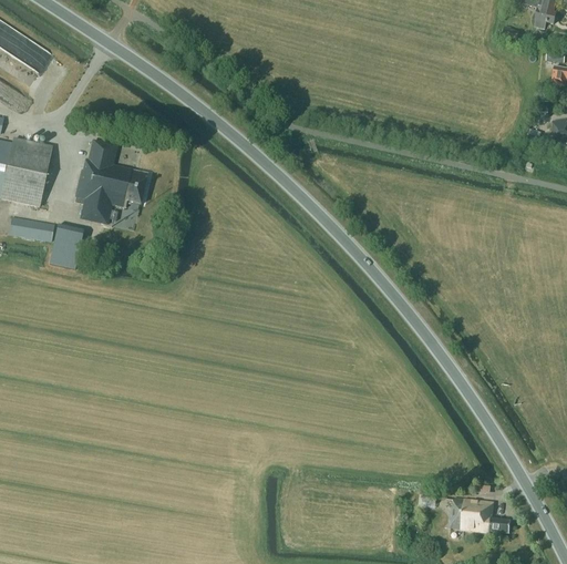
[(536,20),(534,27),(544,29),(546,21),(554,23),(556,11),(554,11),(556,3),(543,0),(521,0),(521,3),(537,8),(534,20),(536,20)]
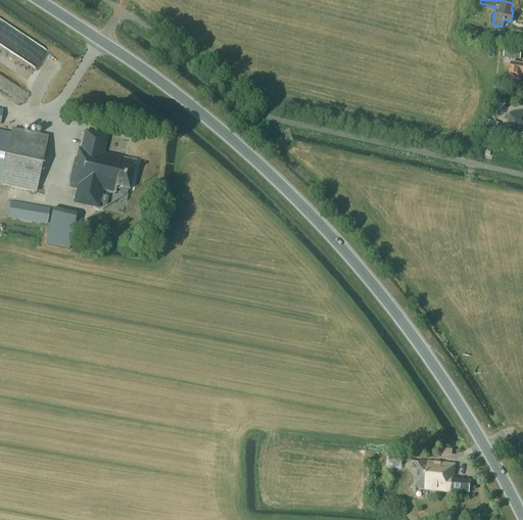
[(0,42),(37,64),(48,45),(0,15),(0,42)]
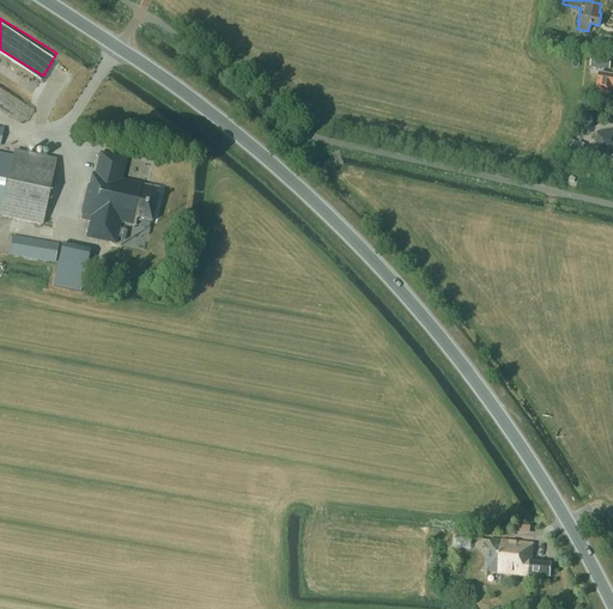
[(559,34),(545,30),(542,37),(558,42),(559,34)]
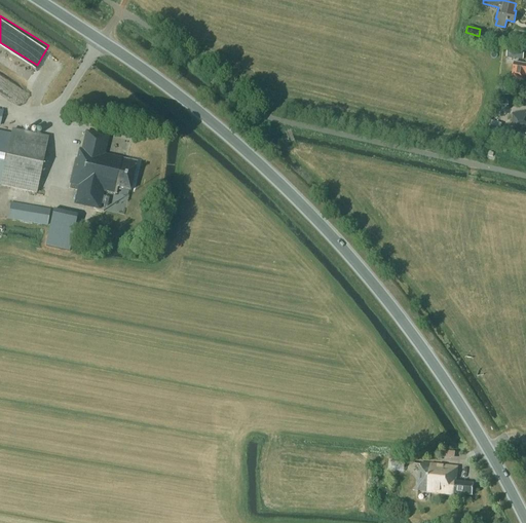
[(508,45),(506,55),(523,58),(524,47),(508,45)]
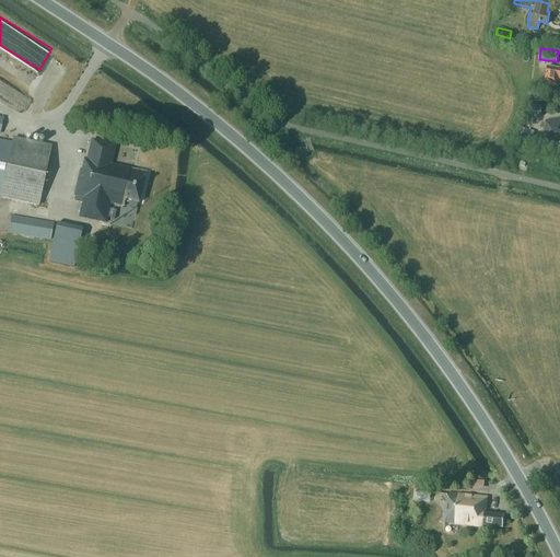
[(559,77),(559,66),(547,65),(545,82),(558,84),(559,77)]
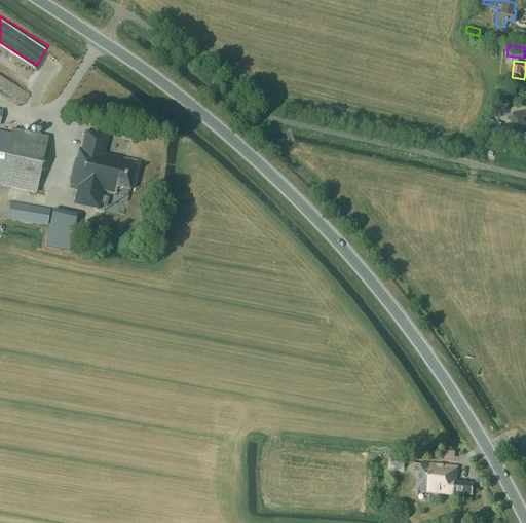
[(0,184),(35,192),(47,137),(11,128),(10,134),(0,131),(0,116),(2,110),(0,109),(0,184)]
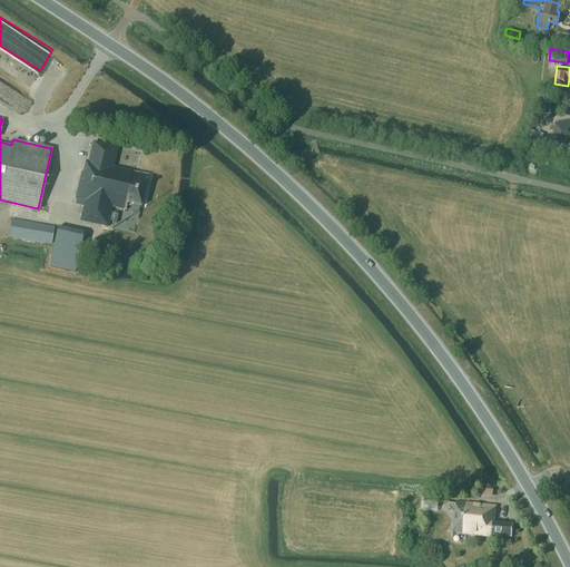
[(569,118),(554,121),(559,144),(569,142),(569,118)]
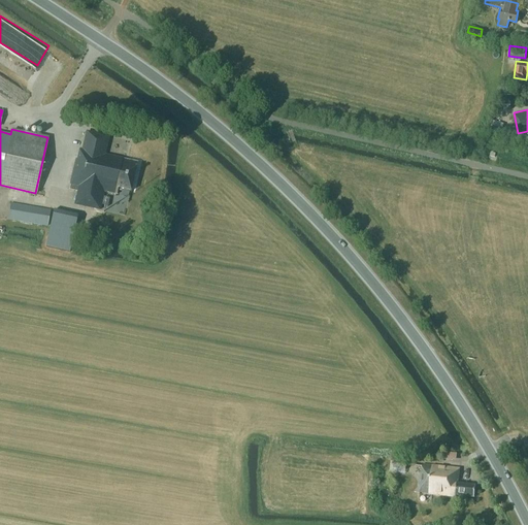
[(492,123),(490,132),(501,135),(504,127),(492,123)]
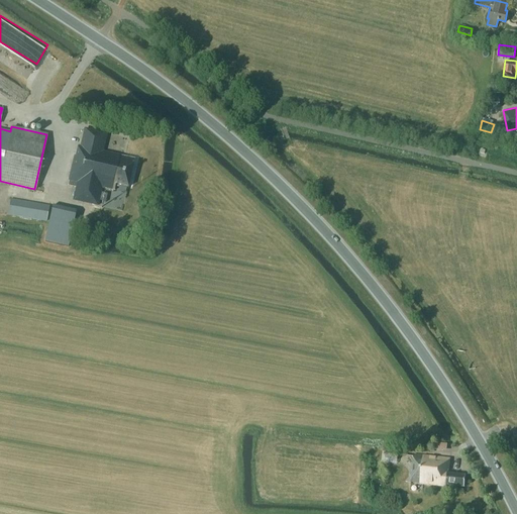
[(76,186),(73,199),(97,204),(100,187),(113,189),(115,183),(127,186),(133,158),(103,150),(107,132),(83,128),(80,144),(78,144),(76,155),(74,155),(68,184),(76,186)]
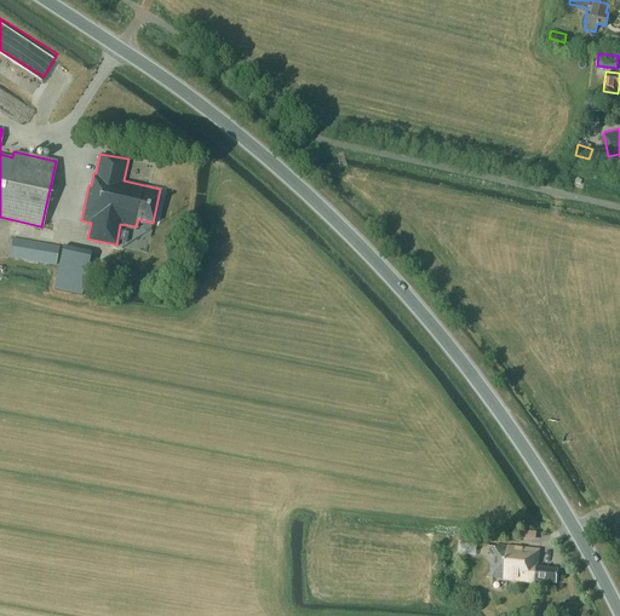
[(56,264),(58,245),(11,237),(9,257),(56,264)]
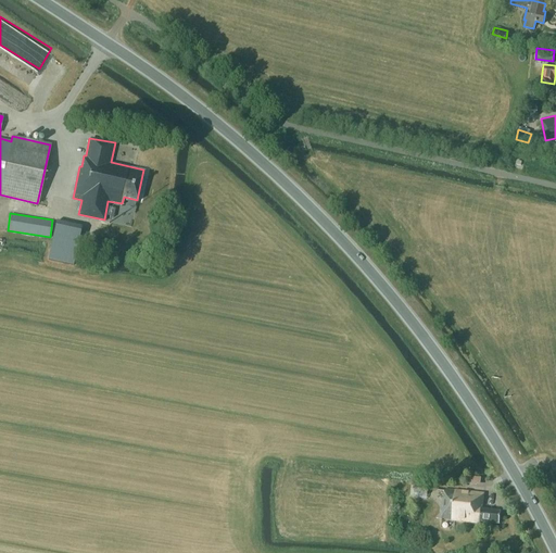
[(75,263),(84,225),(58,220),(49,258),(75,263)]
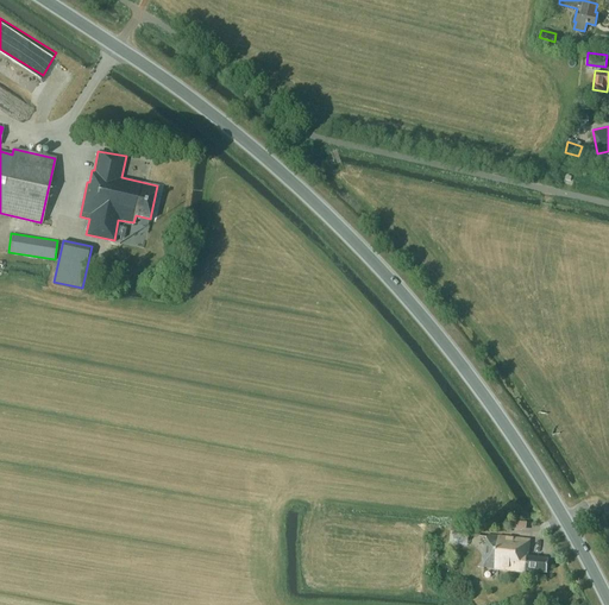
[(526,529),(527,523),(516,520),(514,525),(526,529)]
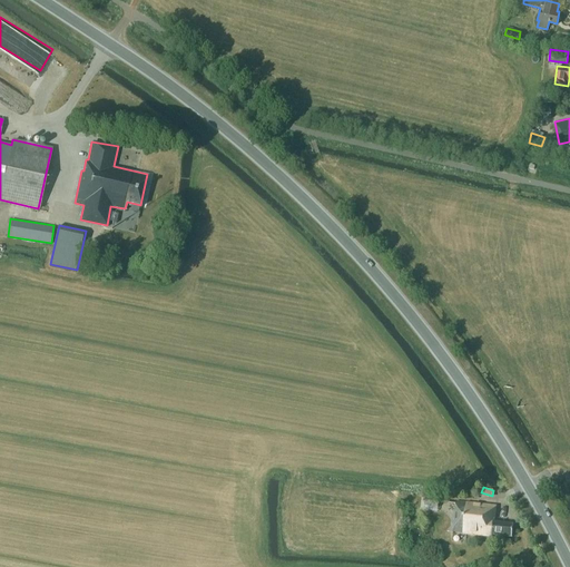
[(424,496),(424,504),(438,506),(439,497),(424,496)]
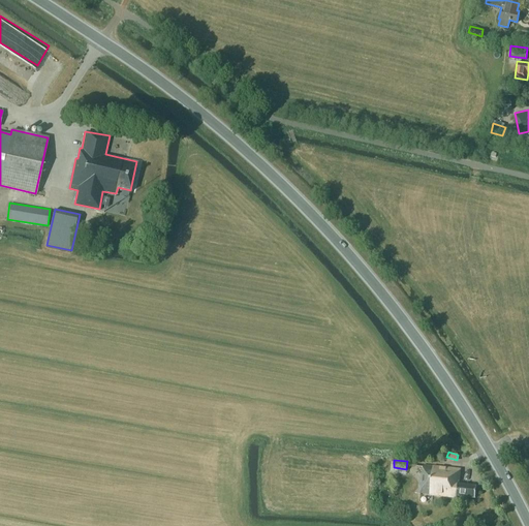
[(424,464),(421,493),(456,497),(456,495),(475,497),(476,484),(459,482),(460,468),(445,467),(445,469),(440,469),(440,466),(424,464)]
